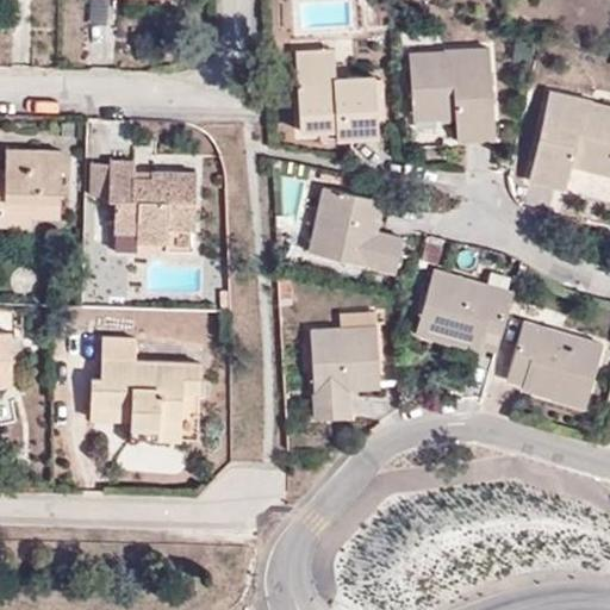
[(297,49),(298,62),(337,60),(336,48),(297,49)]
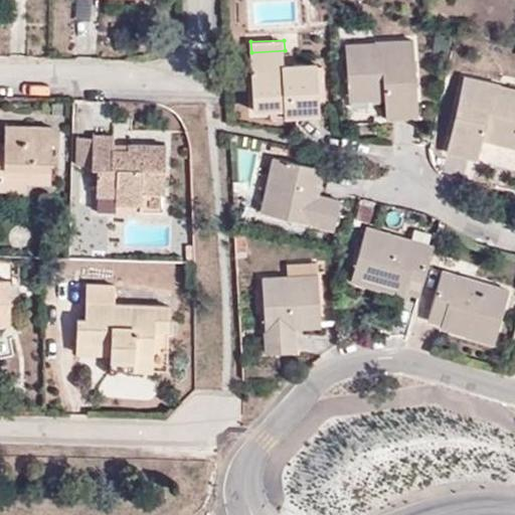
[(412,43),(377,45),(378,54),(347,55),(349,103),(384,102),(385,121),(416,120),(412,43)]
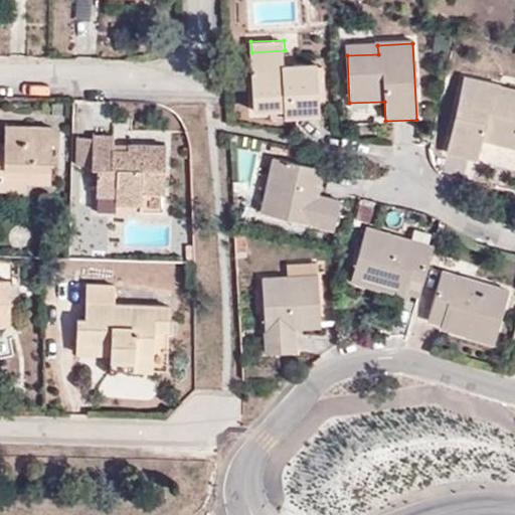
[(378,54),(377,45),(347,46),(347,55),(378,54)]
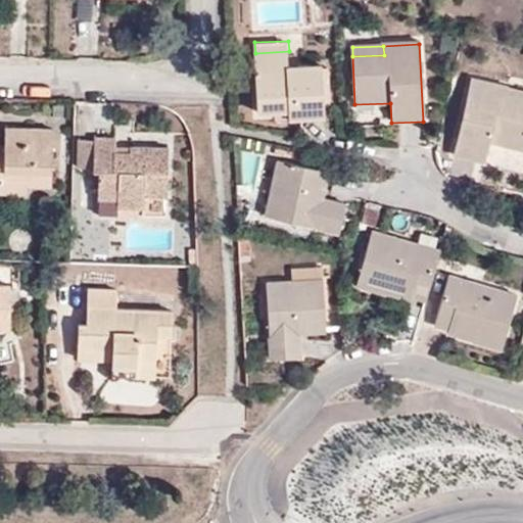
[(257,109),(274,108),(288,108),(289,115),(324,113),(323,60),(290,62),(289,51),(255,53),(257,109)]
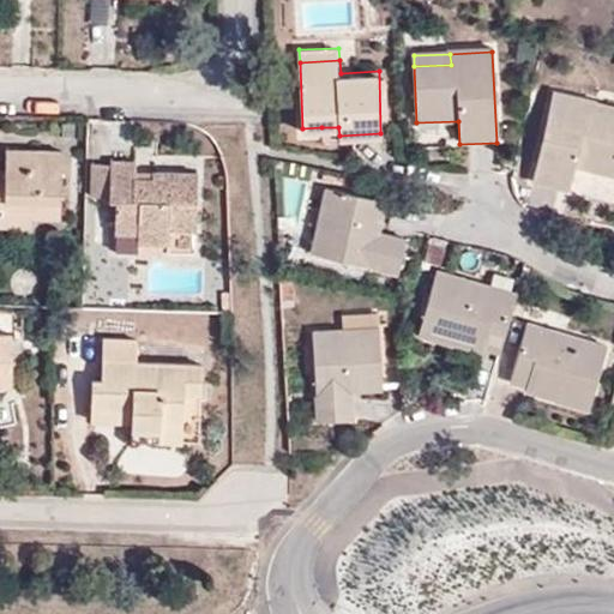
[(531,167),(570,175),(575,154),(613,162),(613,106),(596,101),(599,91),(553,80),(531,167)]
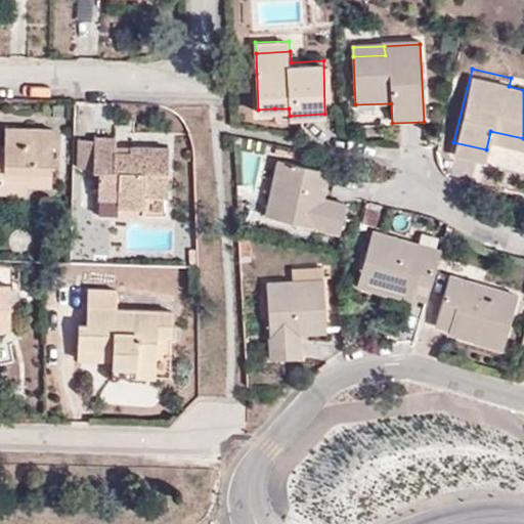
[(289,108),(274,108),(274,117),(290,116),(289,108)]
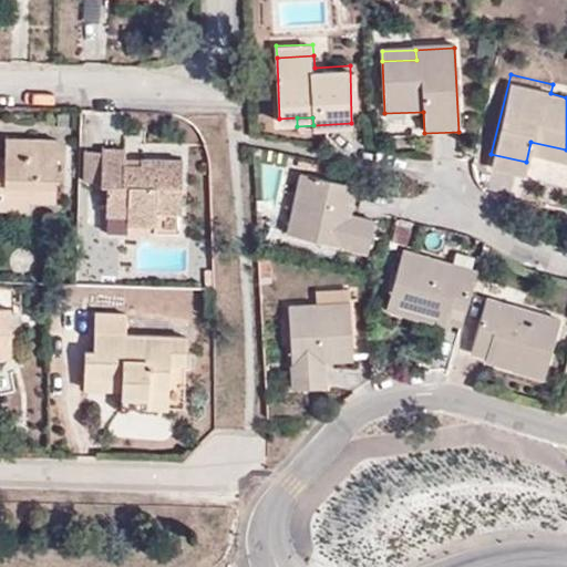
[(0,192),(58,194),(59,137),(7,136),(7,156),(7,172),(0,171),(0,192)]
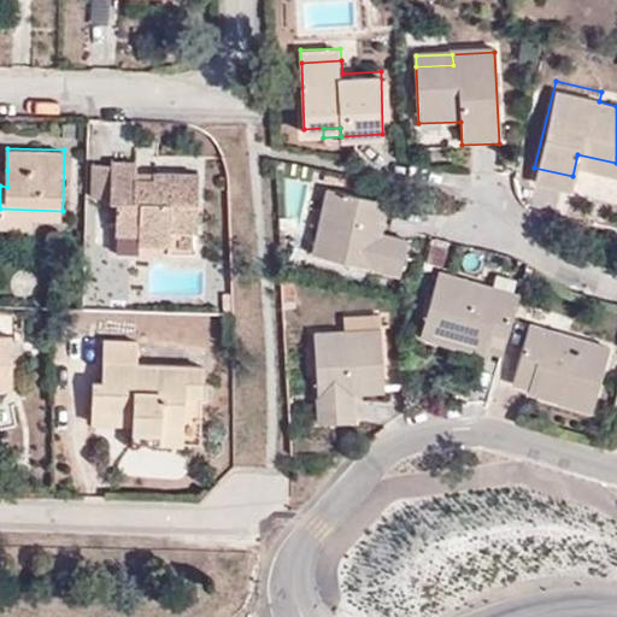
[(199,172),(153,172),(153,181),(136,181),(136,171),(136,162),(111,162),(111,165),(110,197),(110,201),(116,203),(116,234),(139,234),(171,234),(171,229),(198,228),(199,172)]
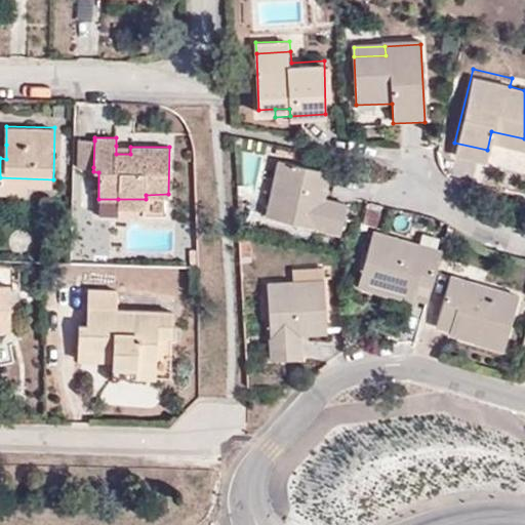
[(93,167),(94,140),(79,139),(78,168),(93,167)]
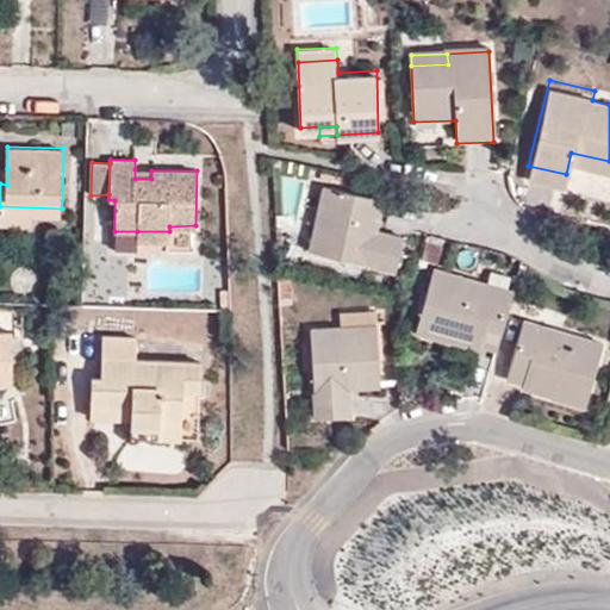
[(371,228),(378,194),(323,182),(307,247),(396,267),(403,235),(378,229),(371,228)]
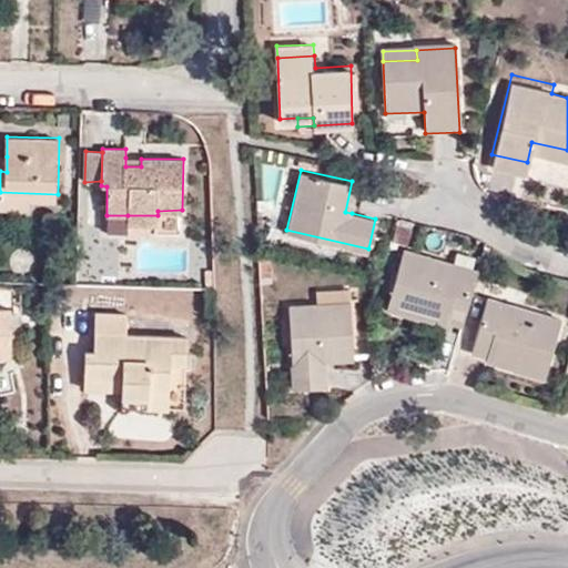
[(358,183),(352,181),(345,212),(352,213),(358,183)]
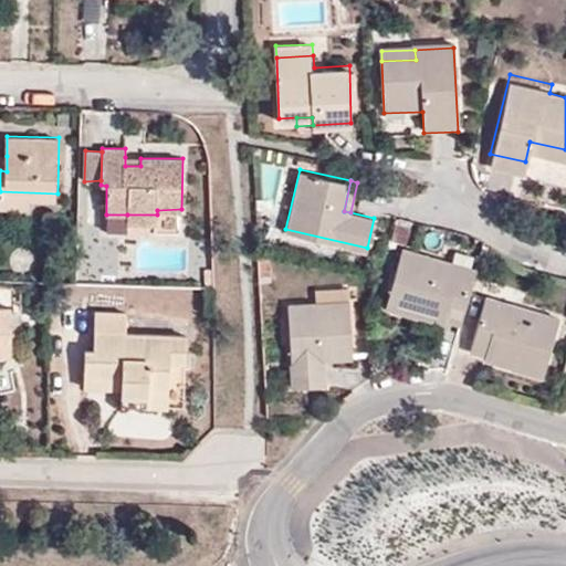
[(58,203),(58,194),(0,191),(0,207),(19,209),(20,202),(58,203)]
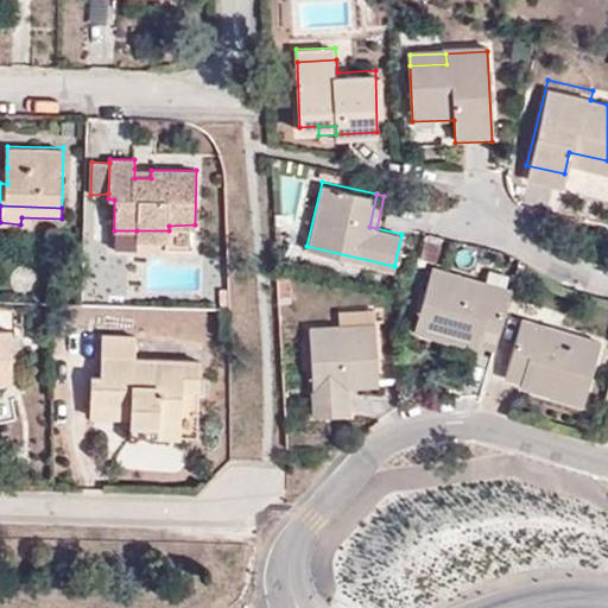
[(137,240),(137,230),(114,230),(113,249),(137,249),(137,240)]
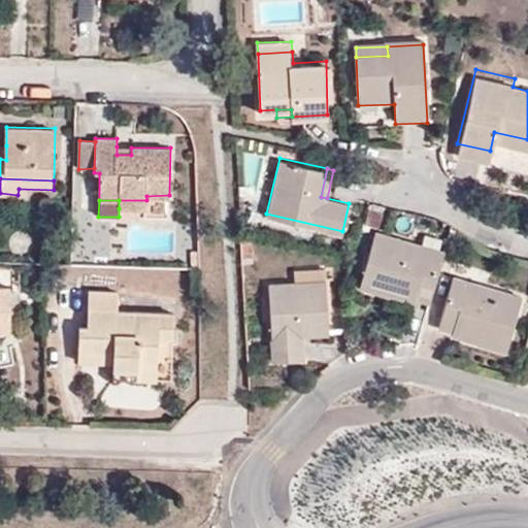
[(145,209),(146,200),(119,200),(119,208),(145,209)]
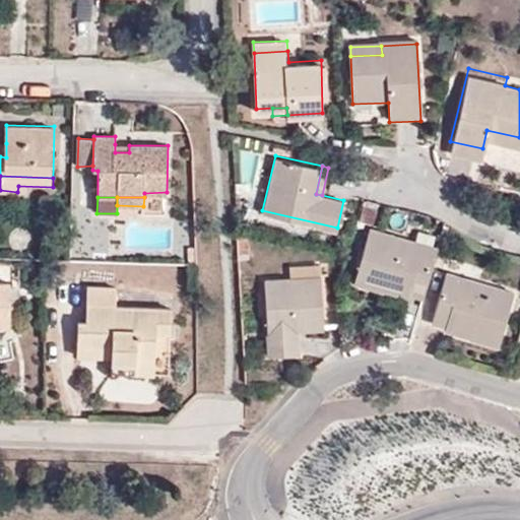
[(421,296),(437,247),(368,226),(351,279),(380,288),(383,284),(409,291),(421,296)]
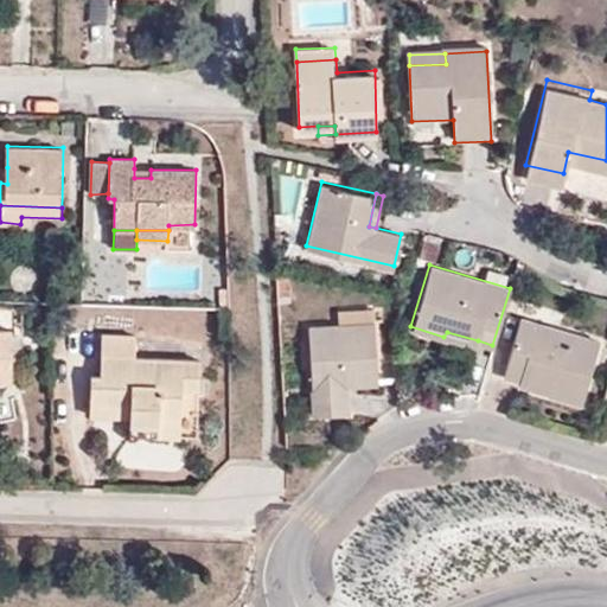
[(338,321),(375,320),(374,307),(338,306),(338,321)]
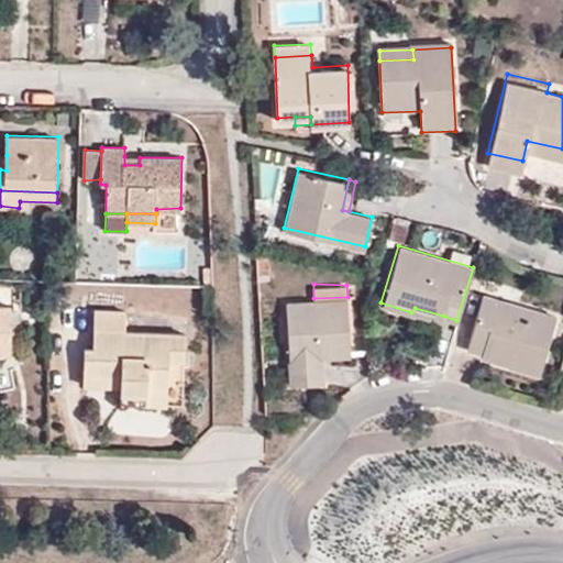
[(470,345),(482,349),(509,356),(508,363),(539,372),(558,313),(484,293),(470,345)]
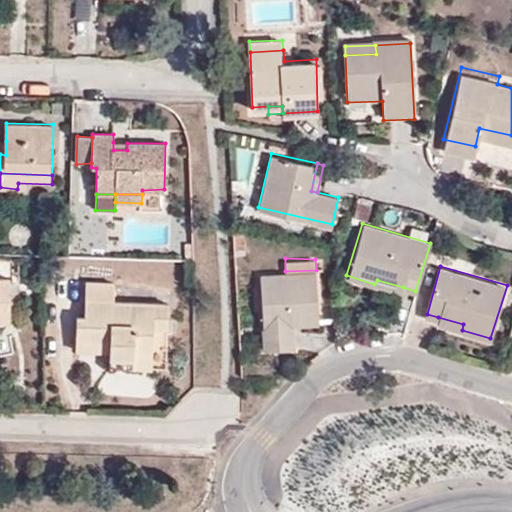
[(317,270),(316,270),(285,271),(261,271),(261,344),(291,344),(290,322),(290,316),(317,316),(317,270)]
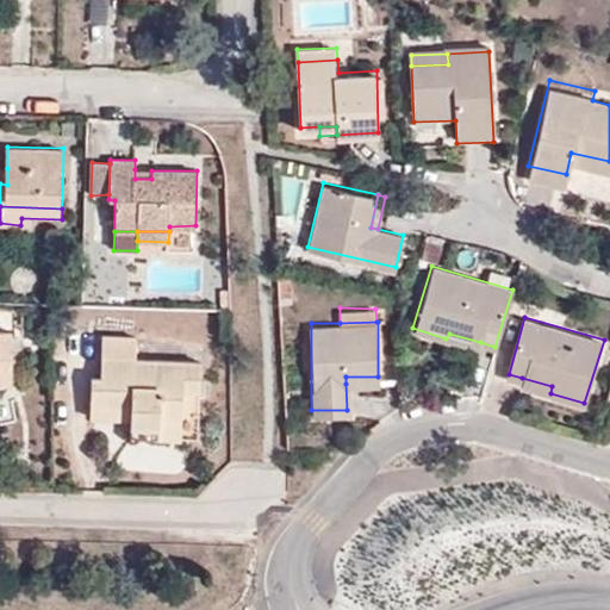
[(0,380),(12,381),(12,332),(0,331),(0,380)]
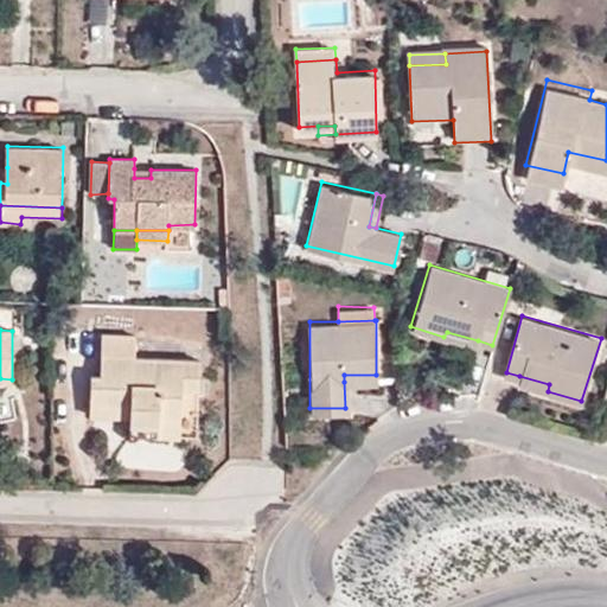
[(447,332),(443,337),(475,346),(478,340),(447,332)]
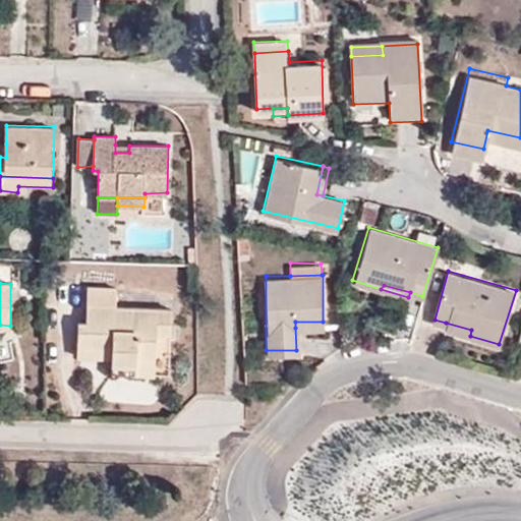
[(136,356),(156,357),(157,333),(171,334),(172,308),(115,307),(116,288),(87,288),(85,322),(77,322),(76,345),(111,346),(111,355),(111,364),(136,364),(136,356)]
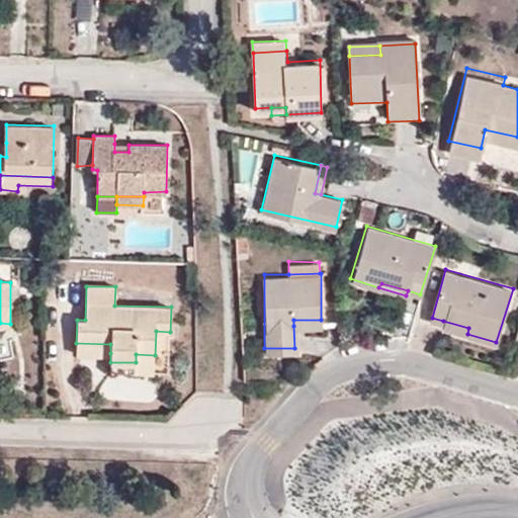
[(468,328),(443,321),(441,326),(467,334),(468,328)]
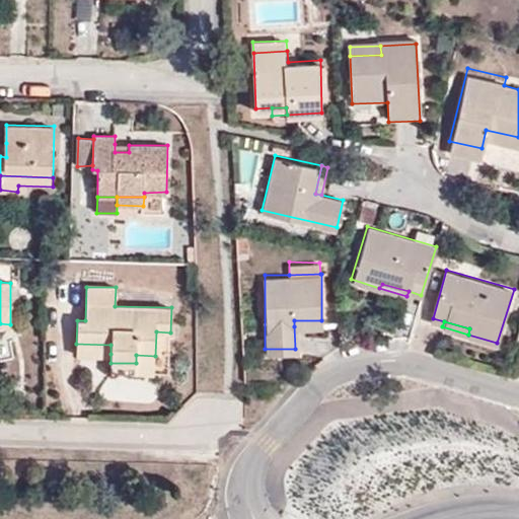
[(110,345),(76,344),(76,353),(110,354),(110,345)]
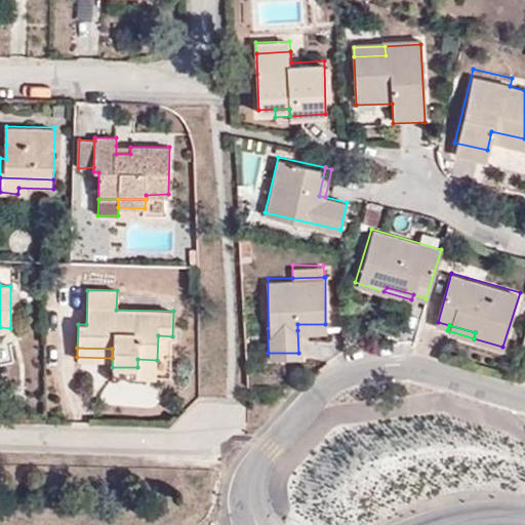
[(156,378),(157,360),(137,359),(137,367),(112,367),(112,376),(156,378)]
